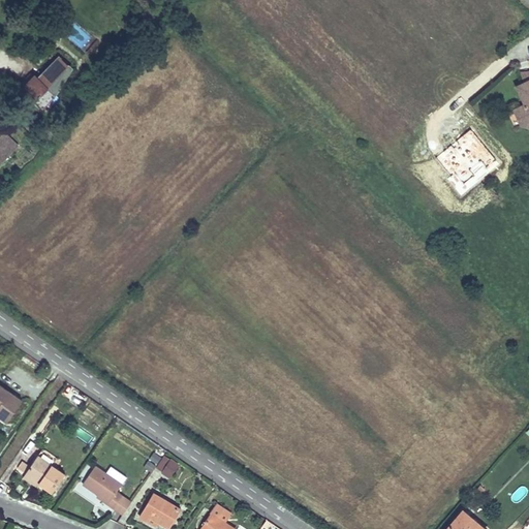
[(59,57),(28,89),(44,105),(45,105),(55,95),(70,69),(59,57)]
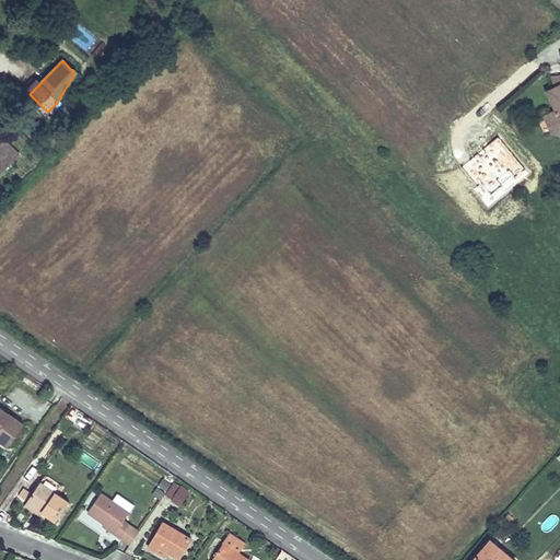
[(559,84),(556,88),(547,91),(555,111),(543,116),(549,131),(559,135),(559,84)]
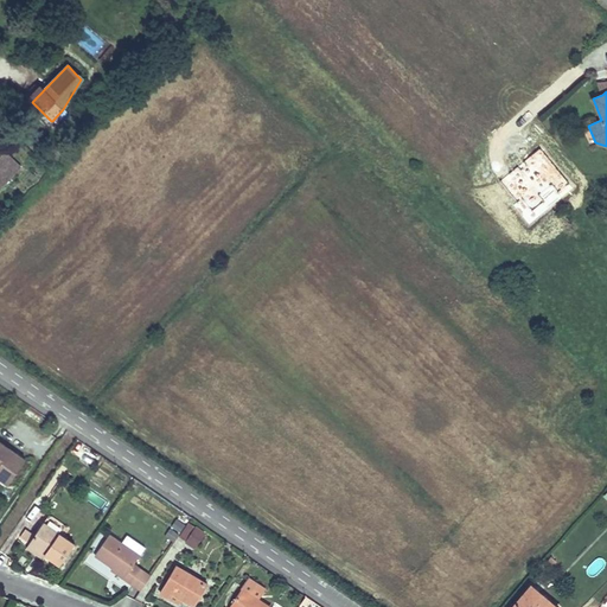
[(66,113),(63,109),(52,121),(55,125),(66,113)]
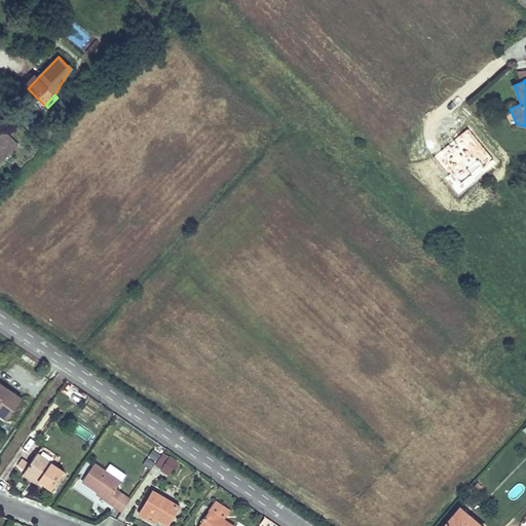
[(0,162),(17,145),(4,133),(0,136),(0,162)]
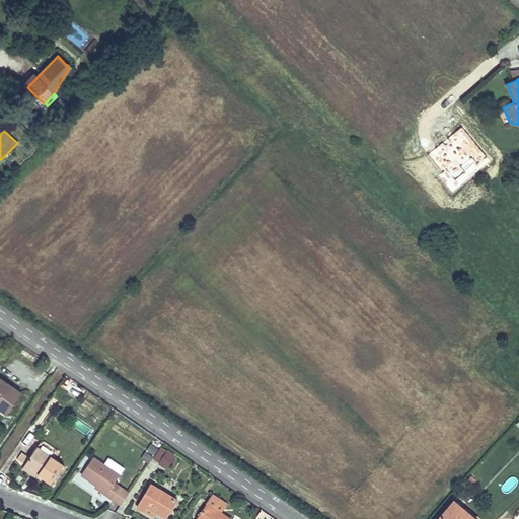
[(0,410),(6,415),(20,394),(0,378),(0,410)]
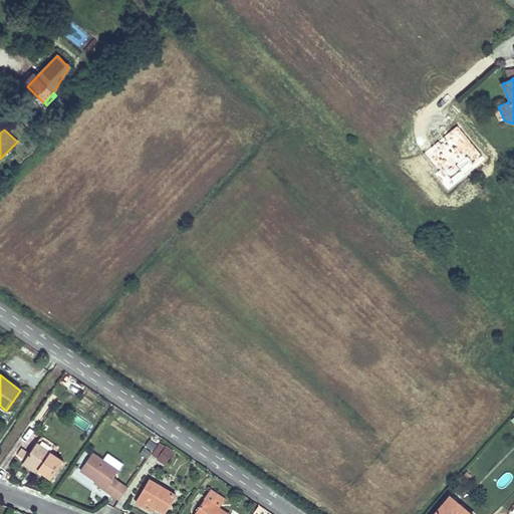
[(70,374),(63,384),(77,395),(84,386),(70,374)]
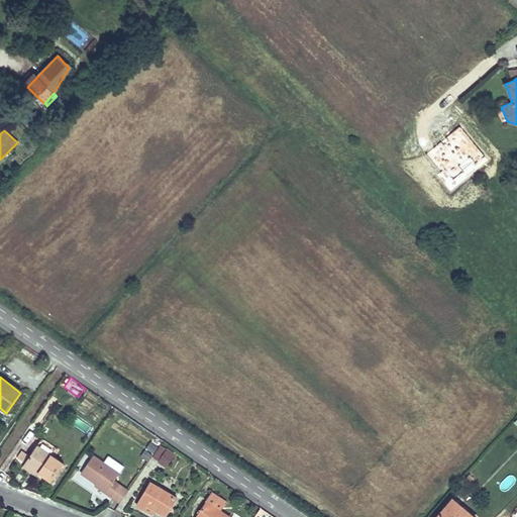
[(41,438),(24,463),(50,482),(63,464),(52,455),(56,448),(41,438)]
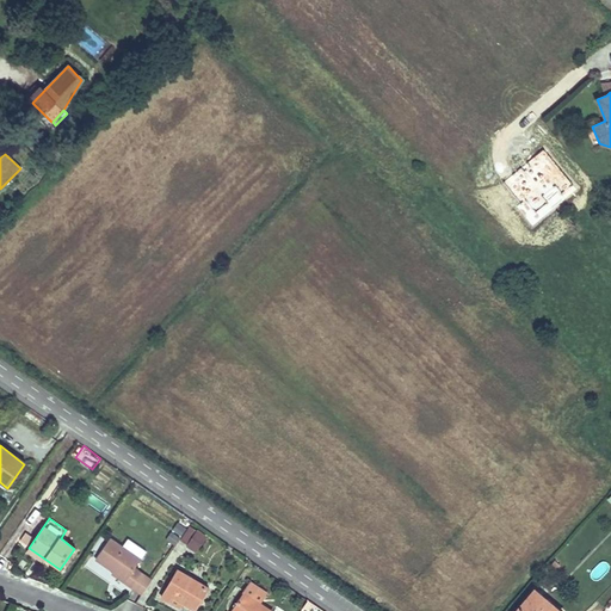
[(197,531),(187,545),(196,551),(205,537),(197,531)]
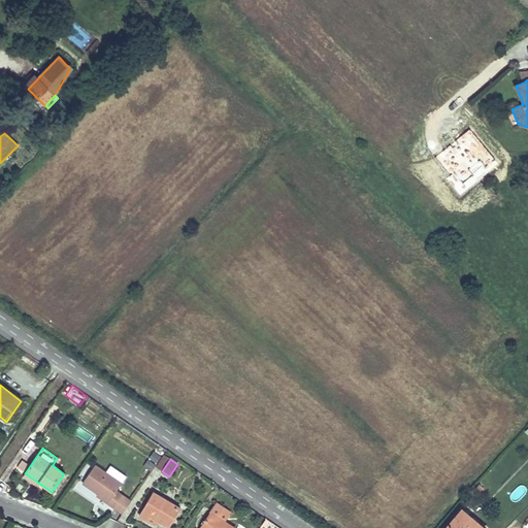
[(95,465),(83,483),(98,493),(110,501),(108,504),(122,515),(131,501),(117,491),(121,484),(95,465)]
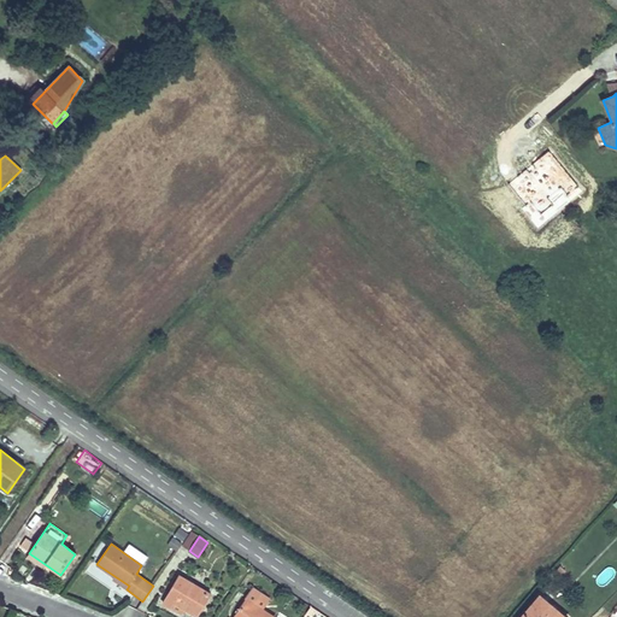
[(147,557),(129,545),(123,552),(141,565),(147,557)]
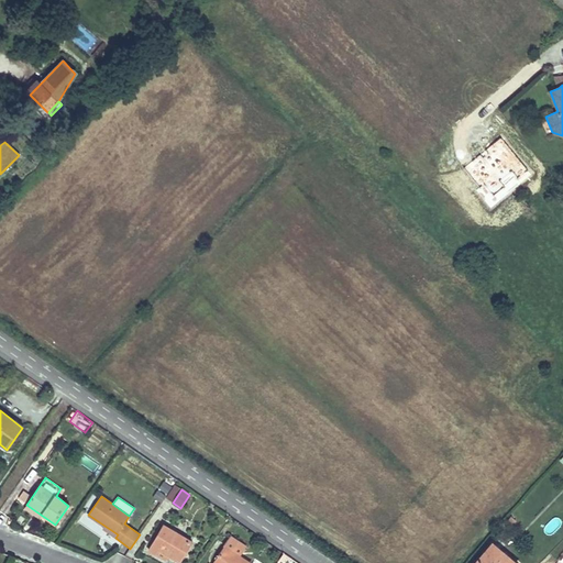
[(511,517),(505,522),(510,527),(516,521),(511,517)]
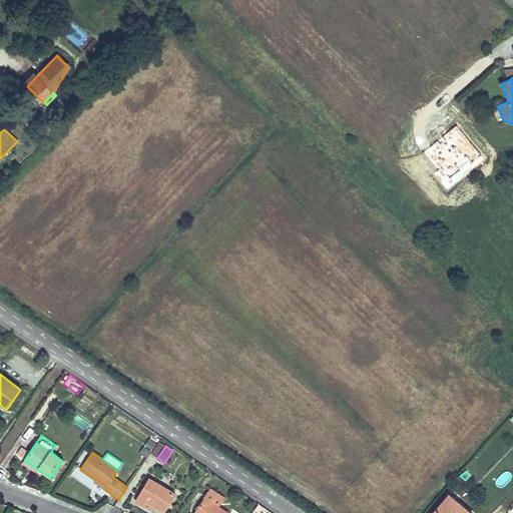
[(502,487),(512,476),(508,471),(496,481),(502,487)]
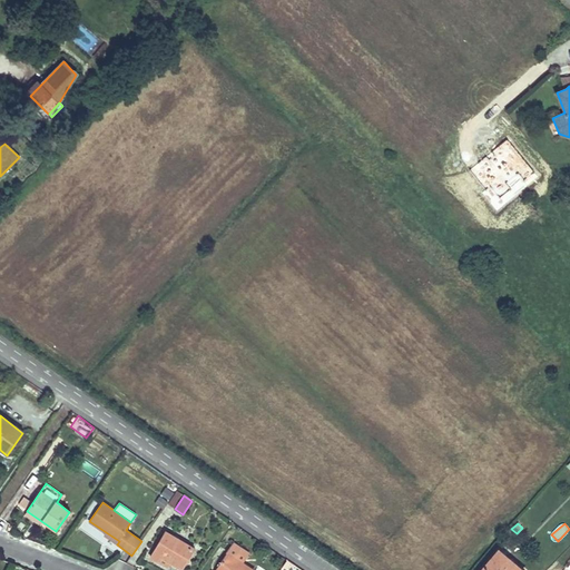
[(165,531),(150,557),(157,561),(160,556),(172,562),(183,569),(195,549),(165,531)]
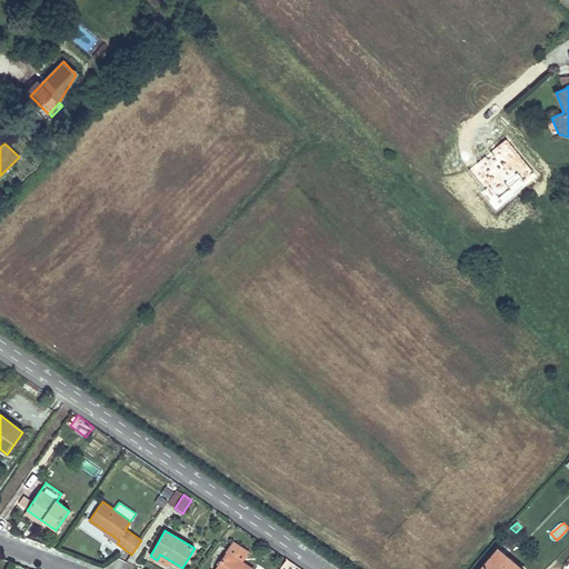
[(119,540),(106,531),(103,535),(117,543),(119,540)]
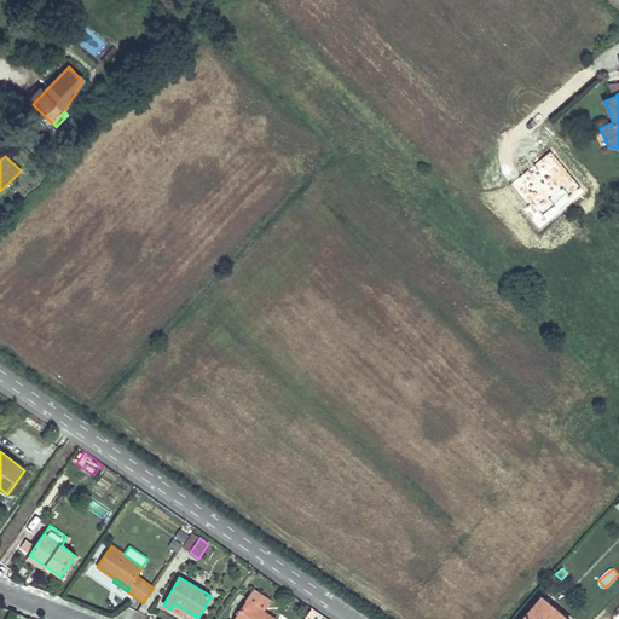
[(255,590),(248,601),(265,612),(272,602),(255,590)]
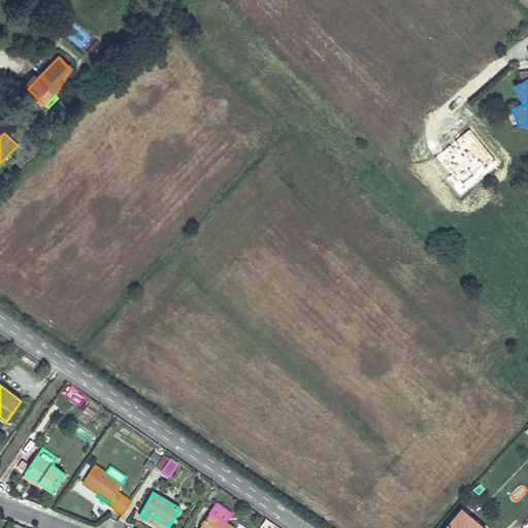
[(483,527),(461,509),(444,527),(483,527)]
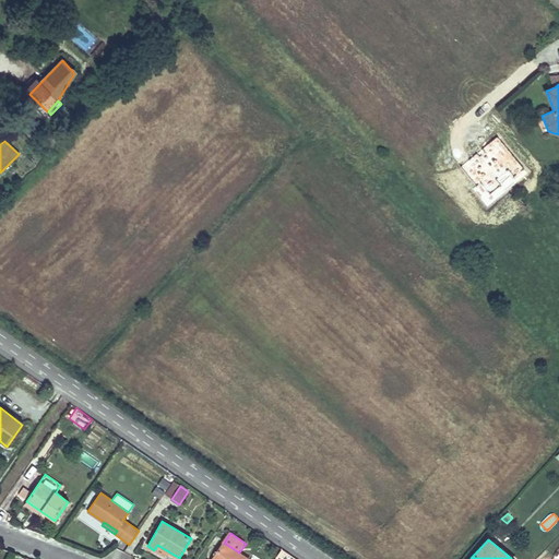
[(224,543),(211,558),(248,558),(239,552),(224,543)]
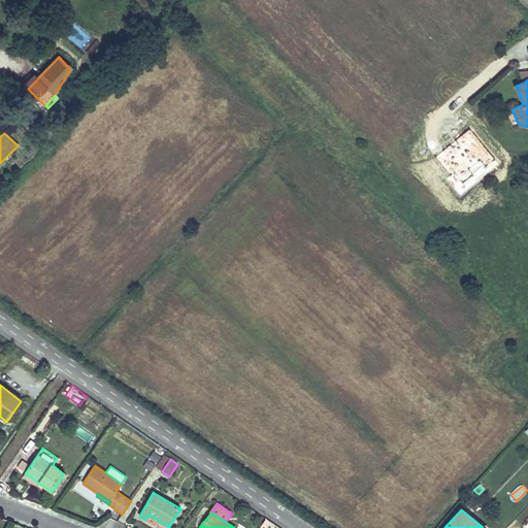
[(149,515),(145,520),(156,526),(159,521),(149,515)]
